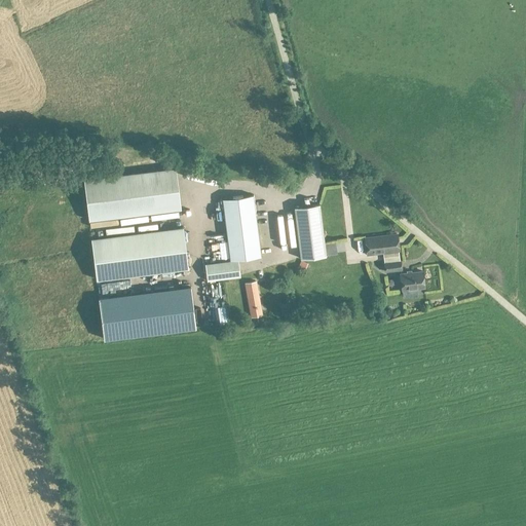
[(176,167),(83,179),(89,221),(181,209),(176,167)]
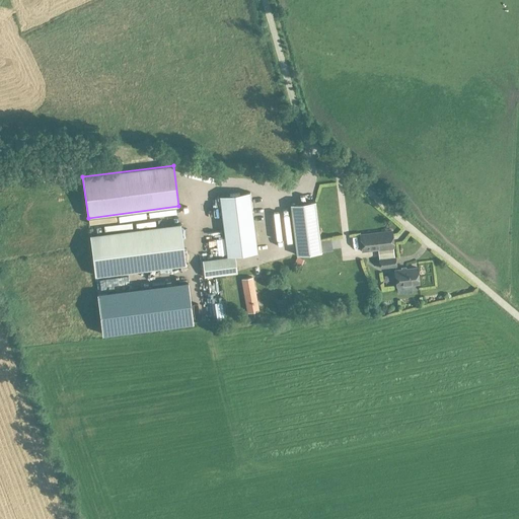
[(228,255),(235,254),(257,252),(250,192),(220,196),(228,255)]
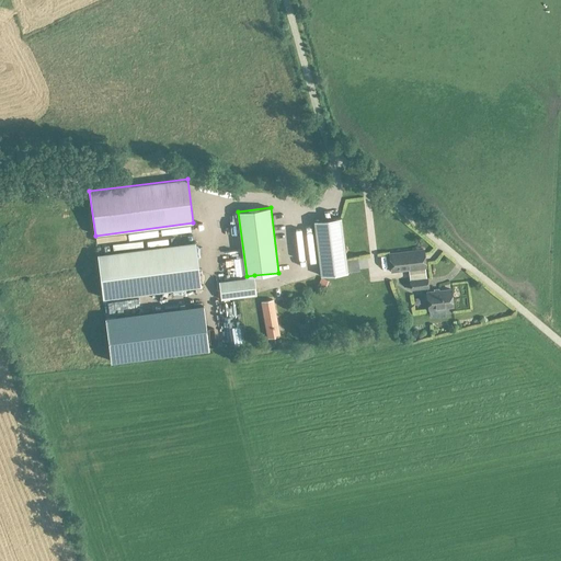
[(342,217),(315,220),(321,275),(348,272),(342,217)]
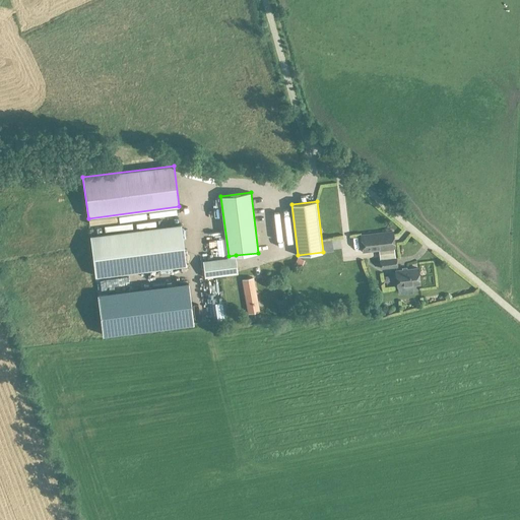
[(181,223),(90,235),(95,277),(186,265),(181,223)]
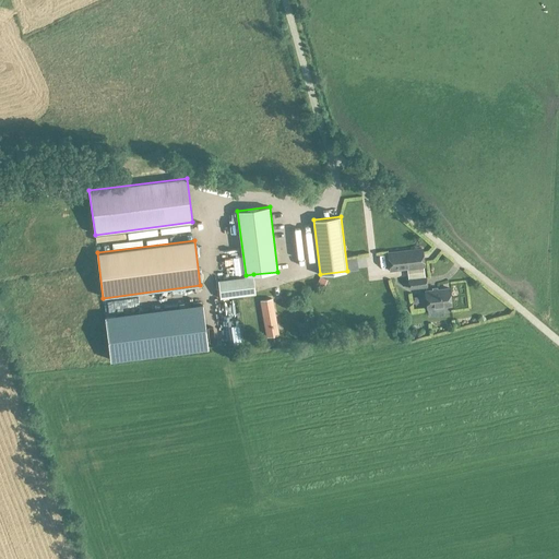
[(424,248),(389,252),(391,271),(426,266),(424,248)]
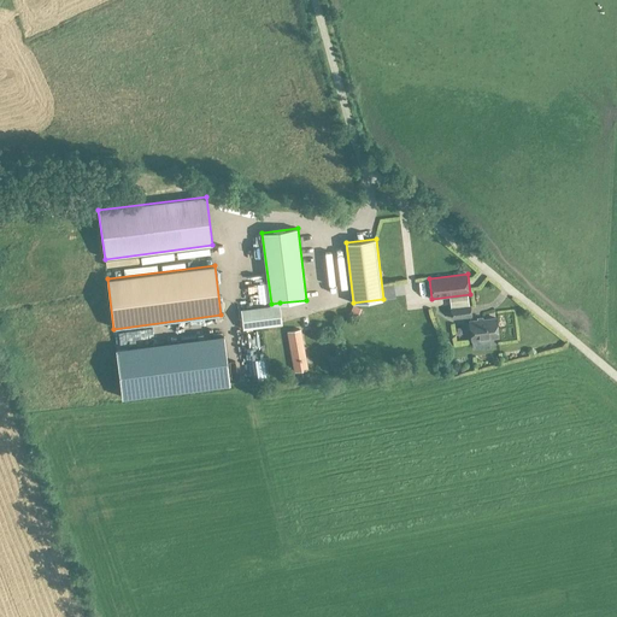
[(395,278),(395,295),(405,295),(405,278),(395,278)]
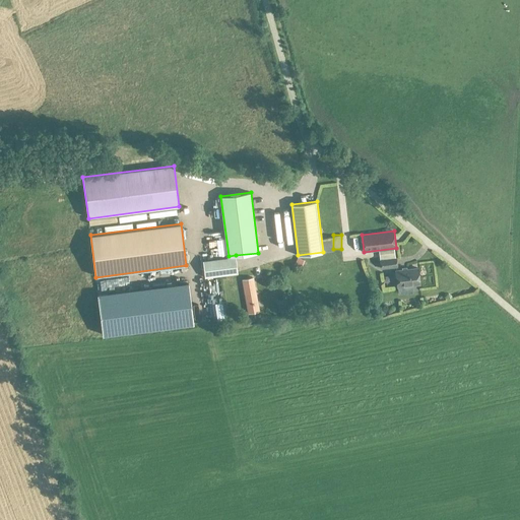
[(229,256),(203,260),(206,279),(239,274),(236,255),(229,256)]
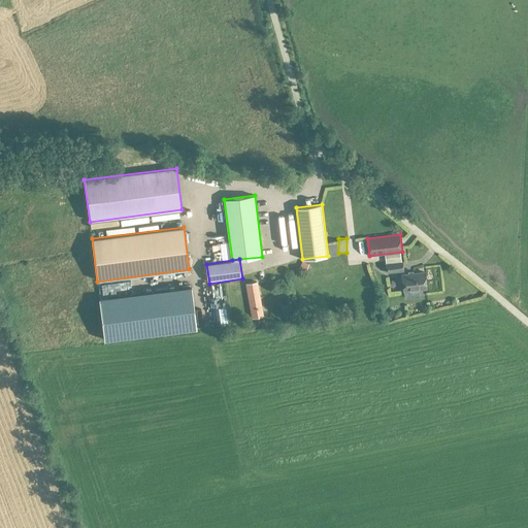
[(402,262),(386,263),(387,273),(404,271),(402,262)]
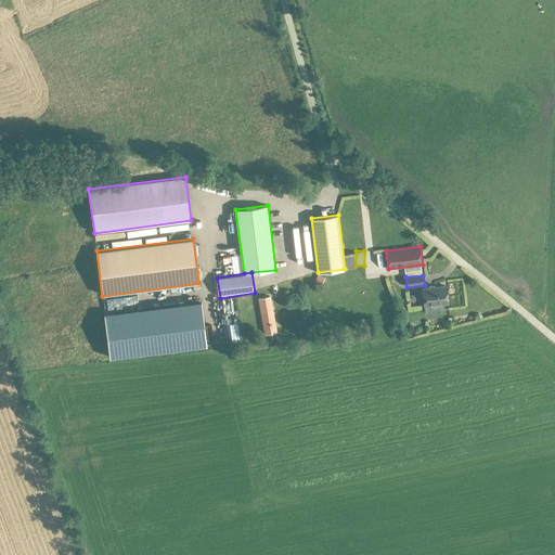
[(446,287),(423,289),(424,306),(448,304),(446,287)]
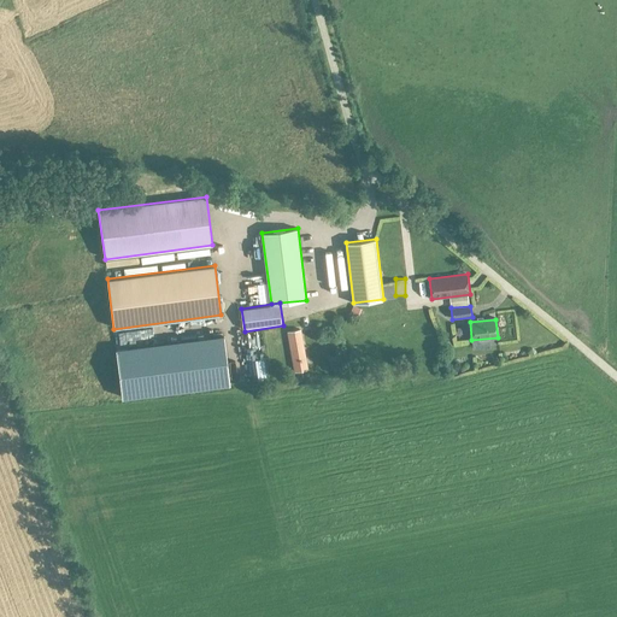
[(300,330),(288,333),(295,371),(307,369),(300,330)]
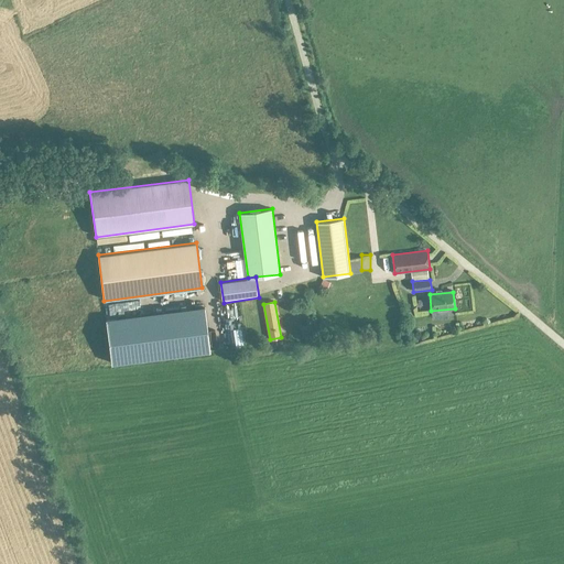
[(204,307),(106,320),(111,365),(210,351),(204,307)]
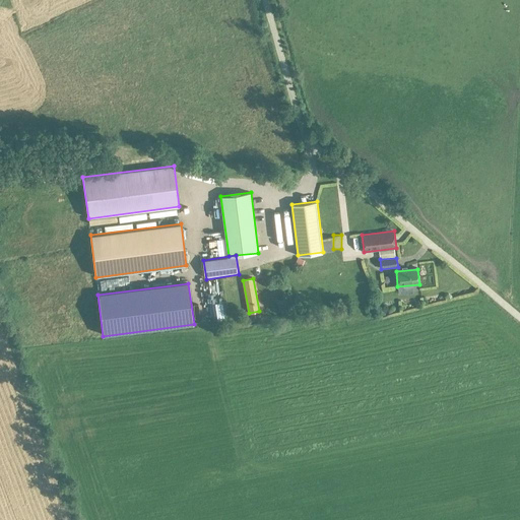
[(379,289),(377,283),(371,286),(374,291),(379,289)]
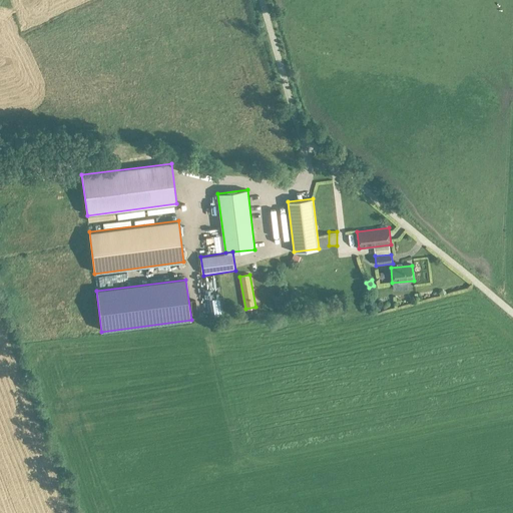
[(285,308),(283,296),(274,297),(276,309),(285,308)]
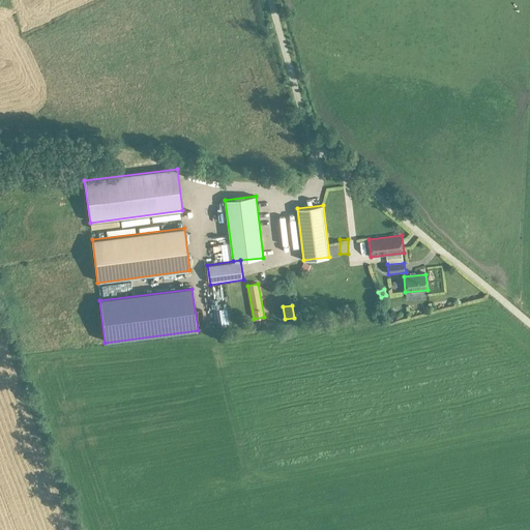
[(81,331),(83,339),(97,333),(93,321),(84,324),(85,329),(81,331)]
